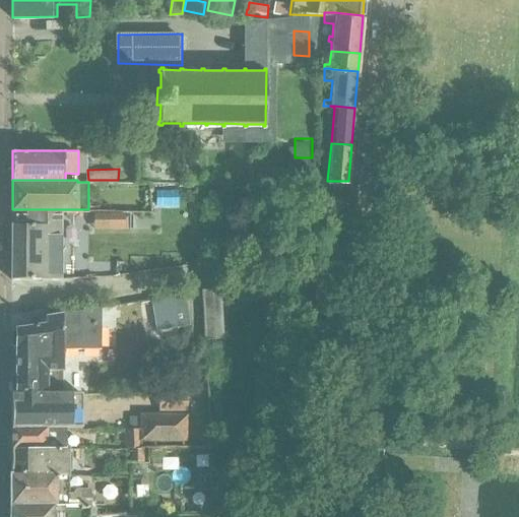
[(12,209),(12,225),(11,276),(62,277),(62,209),(12,209)]
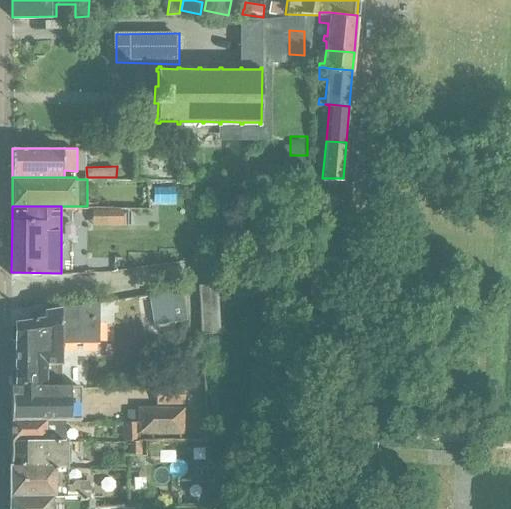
[(263,274),(230,280),(233,294),(265,289),(263,274)]
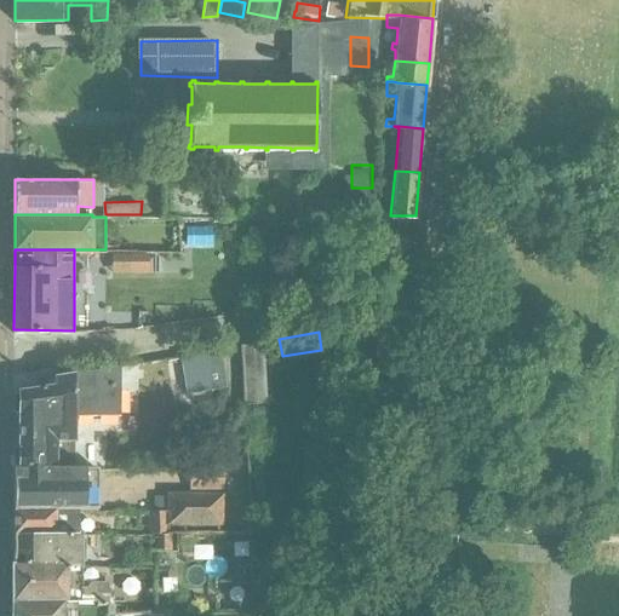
[(241,344),(246,403),(268,401),(264,341),(261,341),(241,344)]
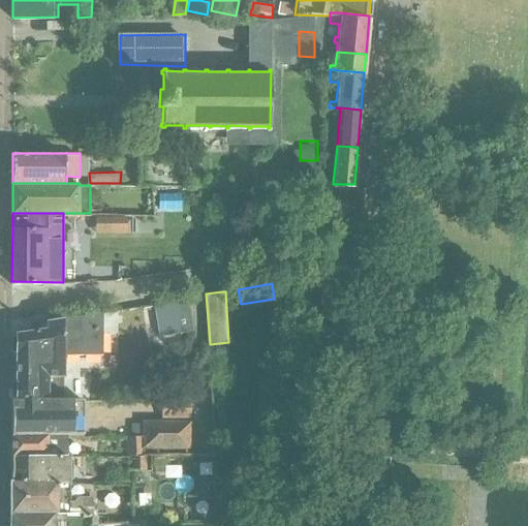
[(154,303),(160,335),(194,329),(188,297),(154,303)]
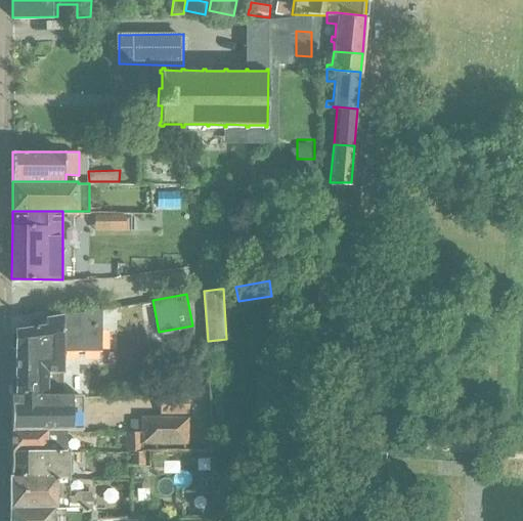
[(11,382),(11,394),(62,394),(62,351),(102,350),(102,308),(38,319),(39,329),(16,332),(12,335),(12,346),(16,350),(15,378),(11,382)]
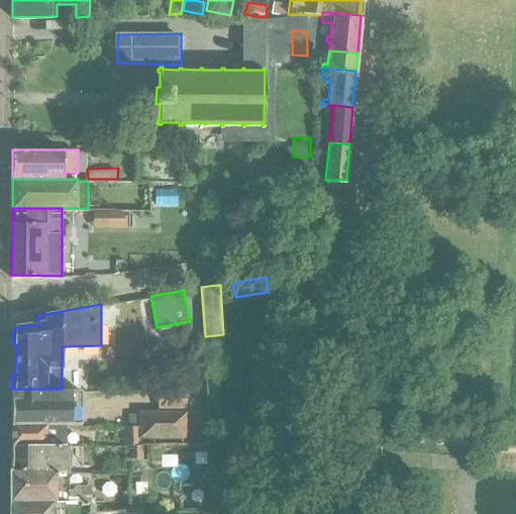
[(73,351),(71,379),(87,380),(89,352),(73,351)]
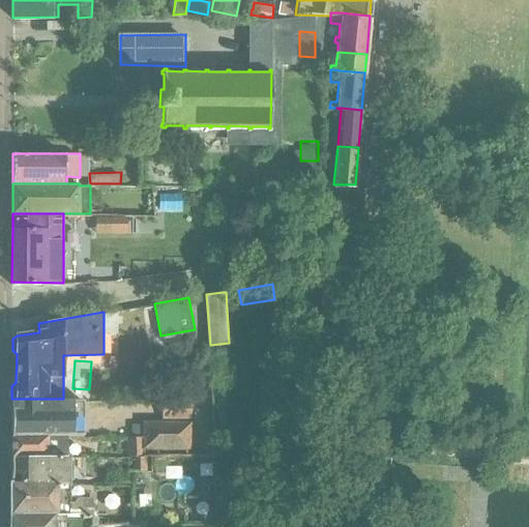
[(163,417),(190,417),(189,397),(163,398),(163,417)]
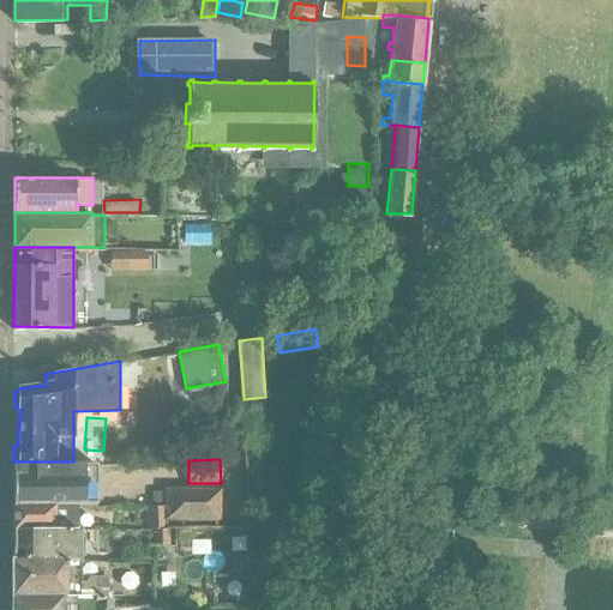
[(73,461),(13,461),(13,507),(53,506),(78,506),(96,506),(97,461),(73,461)]
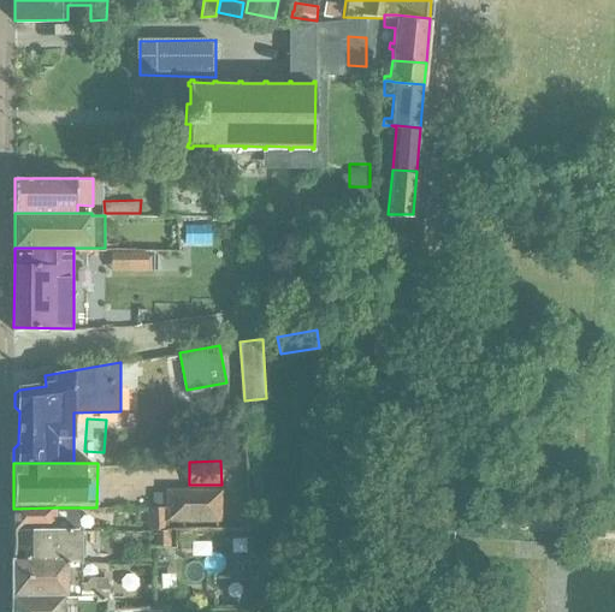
[(169,521),(220,521),(222,489),(166,489),(166,507),(169,507),(169,521)]
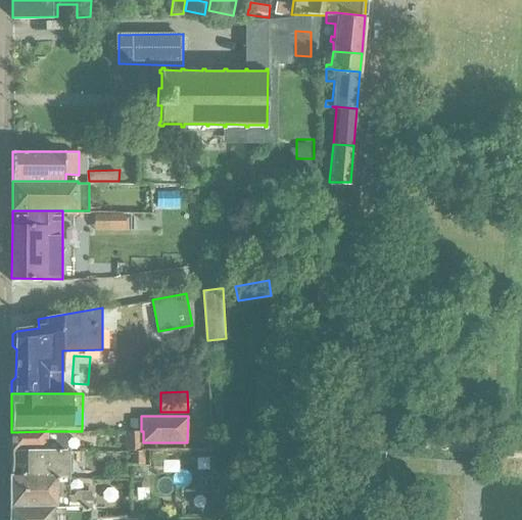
[(66,431),(45,431),(11,432),(11,451),(58,451),(58,450),(66,450),(66,431)]
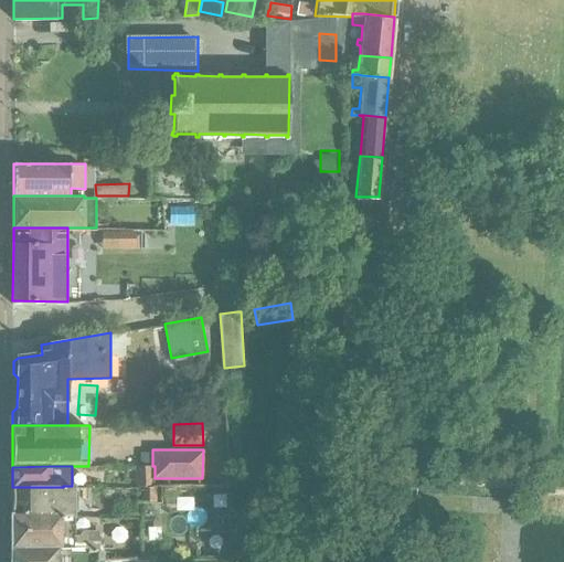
[(138,486),(144,486),(155,486),(155,478),(155,466),(152,466),(138,466),(138,486)]
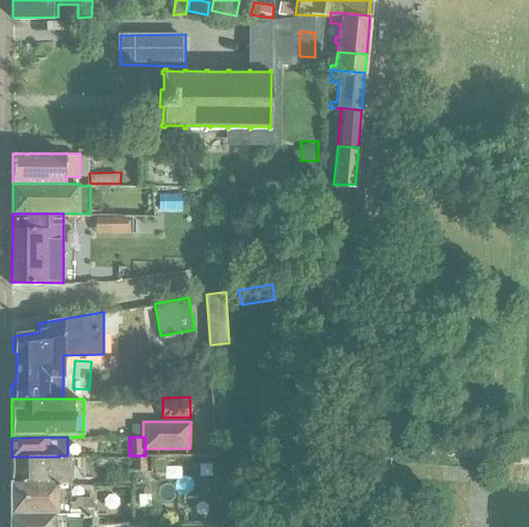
[(70,484),(69,456),(67,456),(59,456),(59,457),(11,457),(11,484),(59,484),(70,484)]
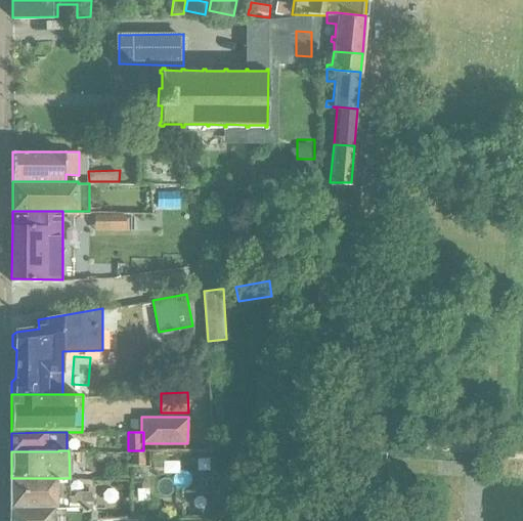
[(145,450),(143,450),(133,450),(133,463),(145,463),(145,450)]
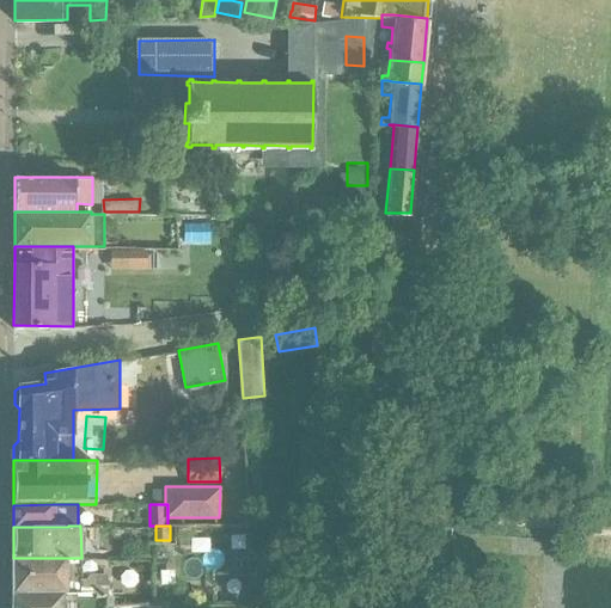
[(232,532),(195,532),(195,546),(215,546),(217,558),(233,558),(232,532)]
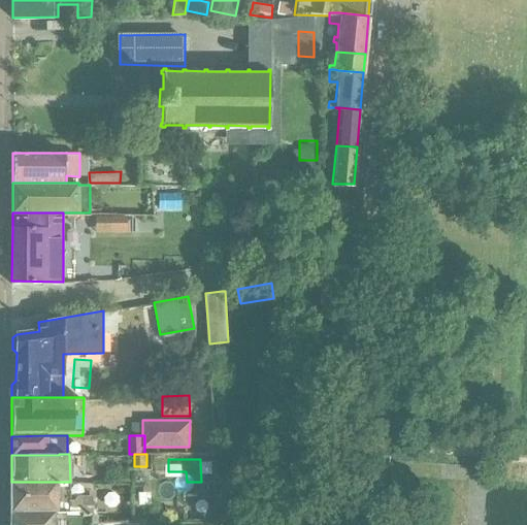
[(10,512),(55,512),(78,512),(81,512),(81,516),(92,517),(92,523),(98,523),(98,515),(93,515),(93,496),(79,496),(75,499),(70,499),(70,482),(59,482),(11,482),(10,512)]
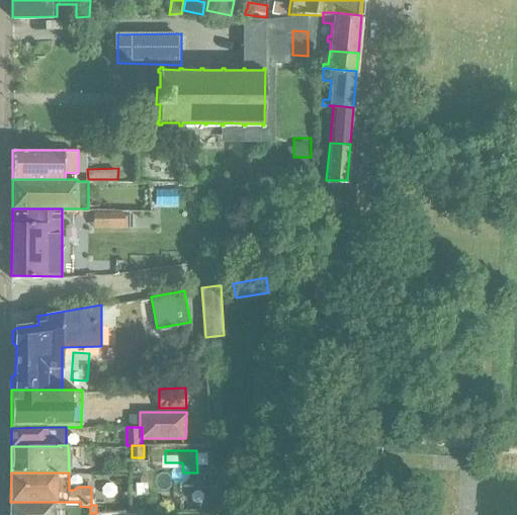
[(183,477),(183,501),(200,502),(201,477),(183,477)]
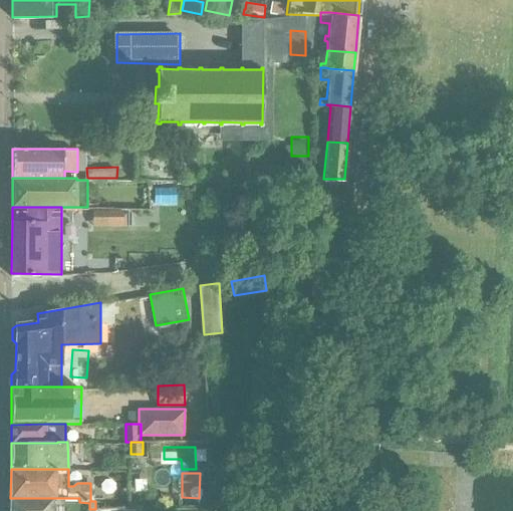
[(10,498),(10,510),(52,510),(53,498),(10,498)]
